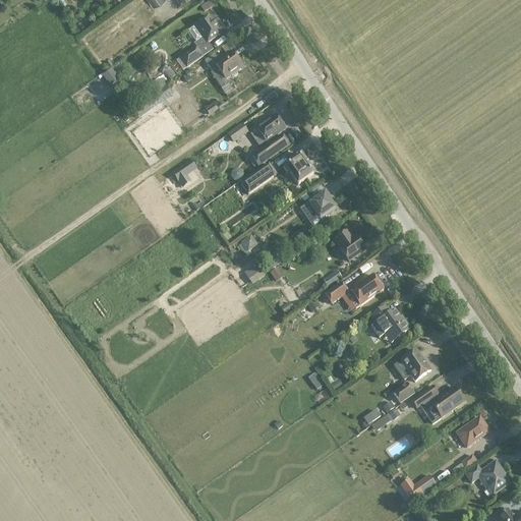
[(199,51),(208,45),(208,44),(221,35),(208,16),(194,25),(194,27),(188,32),(188,33),(196,43),(193,45),(195,47),(196,47),(199,51)]
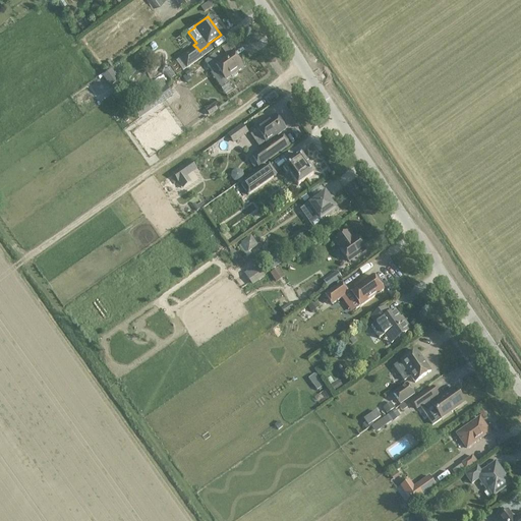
[(196,47),(195,47),(179,58),(186,68),(204,57),(199,51),(196,47)]
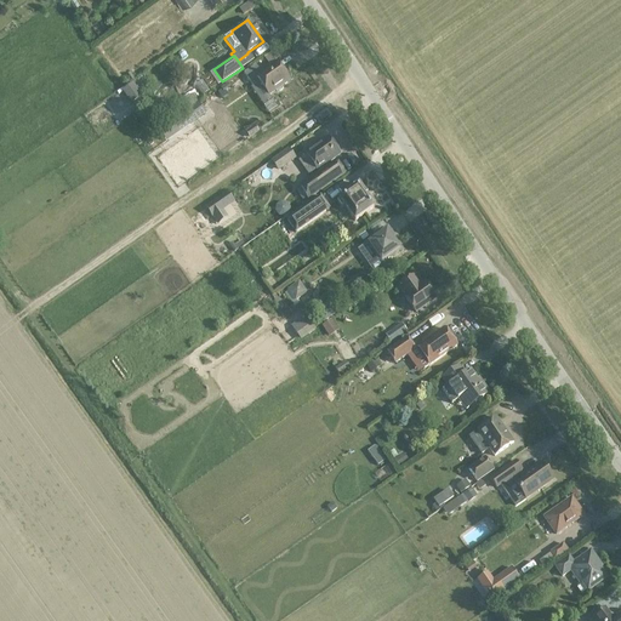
[(290,80),(277,63),(269,68),(269,67),(263,69),(260,72),(256,66),(244,74),(254,86),(260,83),(268,95),(274,91),(277,92),(279,92),(281,91),(283,90),(284,87),(283,85),(290,80)]
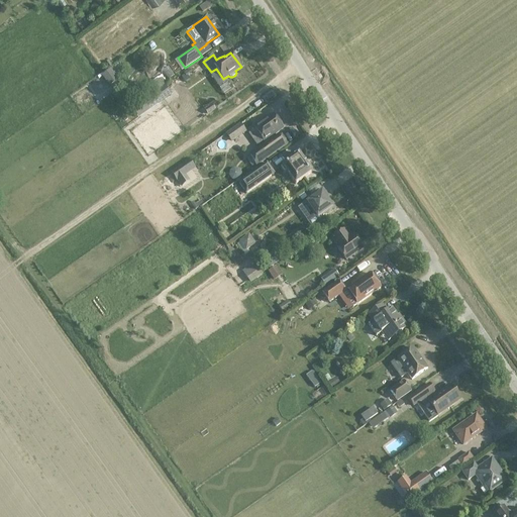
[(104,83),(114,78),(109,69),(99,74),(104,83)]
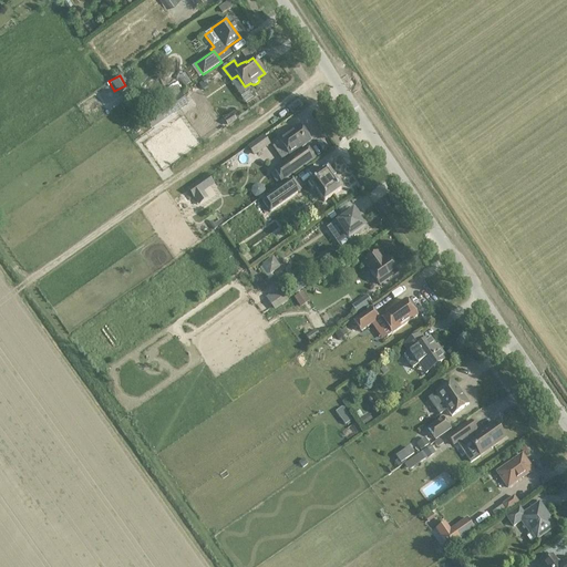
[(142,92),(150,99),(162,83),(153,76),(142,92)]
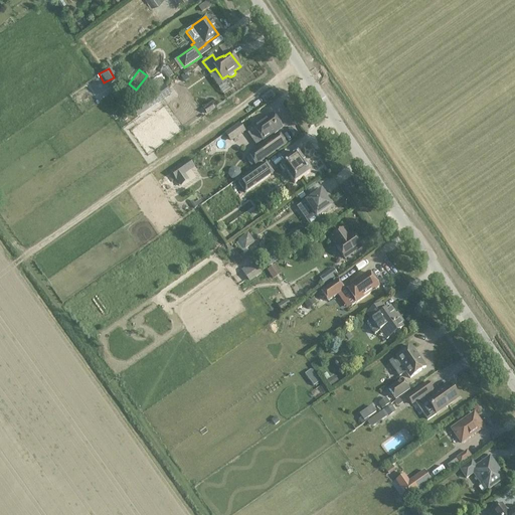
[(166,80),(162,75),(156,80),(159,86),(166,80)]
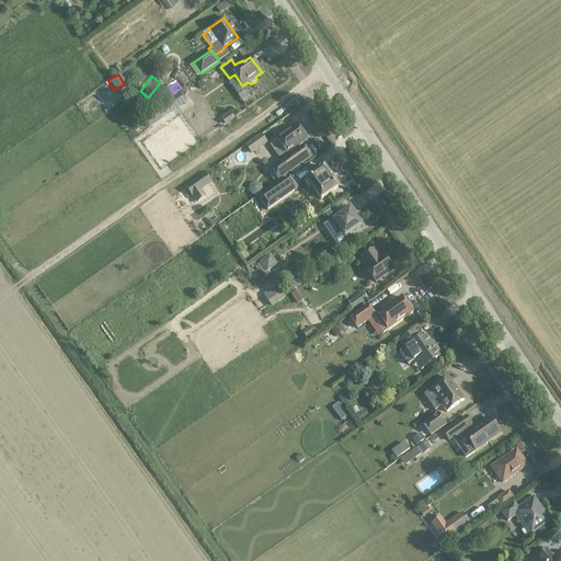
[(165,104),(171,112),(180,105),(175,98),(165,104)]
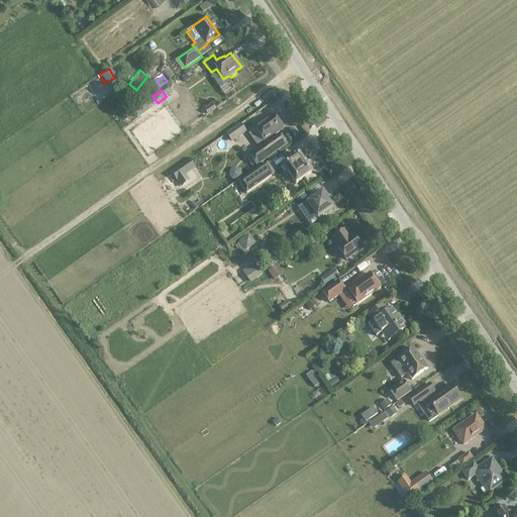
[(261,116),(251,121),(253,125),(263,121),(261,116)]
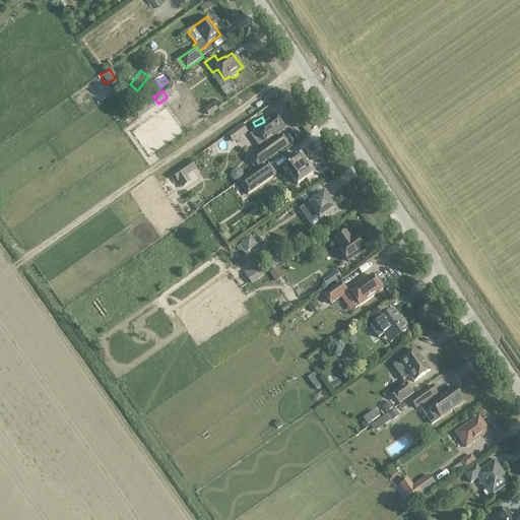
[(284,130),(275,117),(256,130),(265,143),(284,130)]
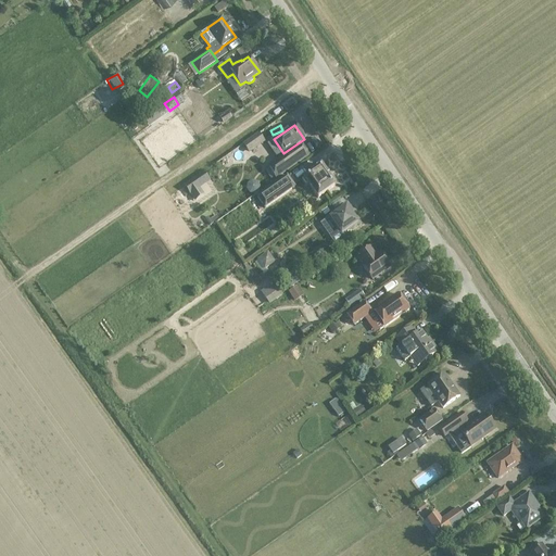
[(243,143),(249,152),(263,142),(256,134),(243,143)]
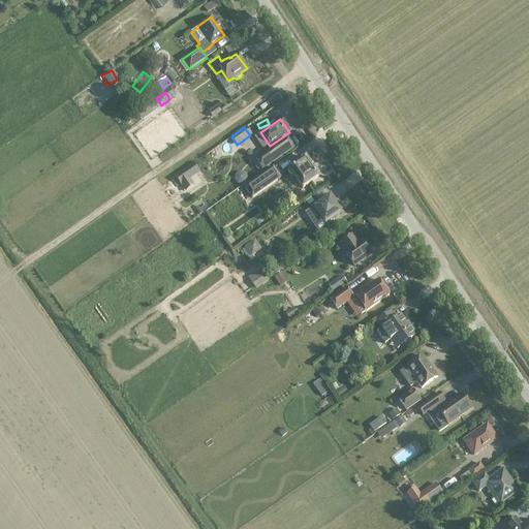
[(279,158),(272,148),(255,159),(262,169),(279,158)]
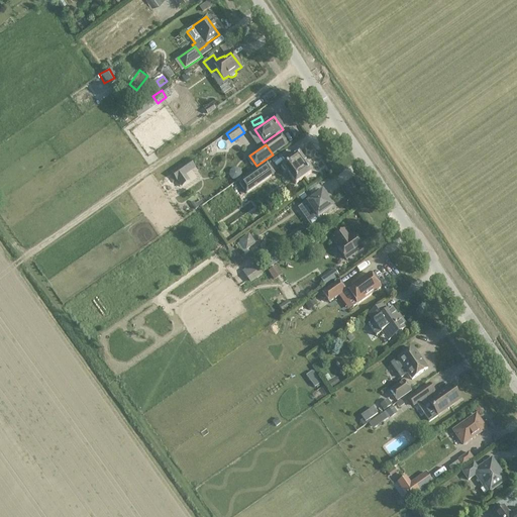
[(312,173),(299,153),(282,166),(295,184),(312,173)]
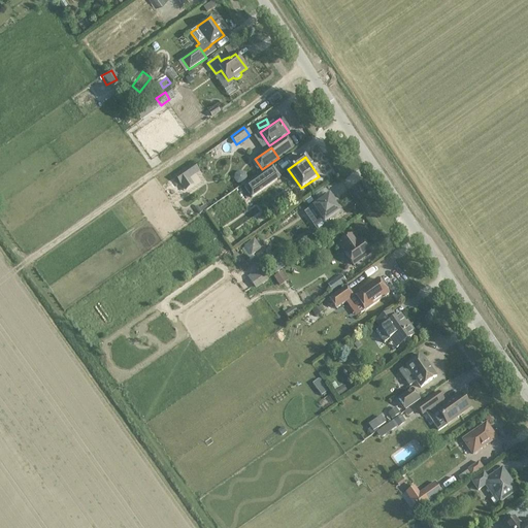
[(272,167),(243,188),(252,198),(279,177),(272,167)]
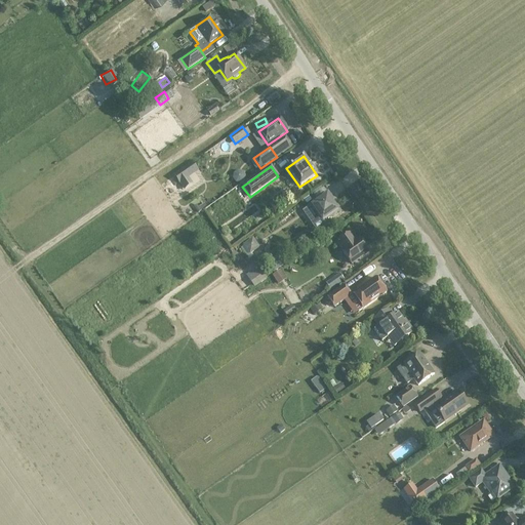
[(183,170),(174,175),(184,189),(191,185),(186,177),(187,176),(183,170)]
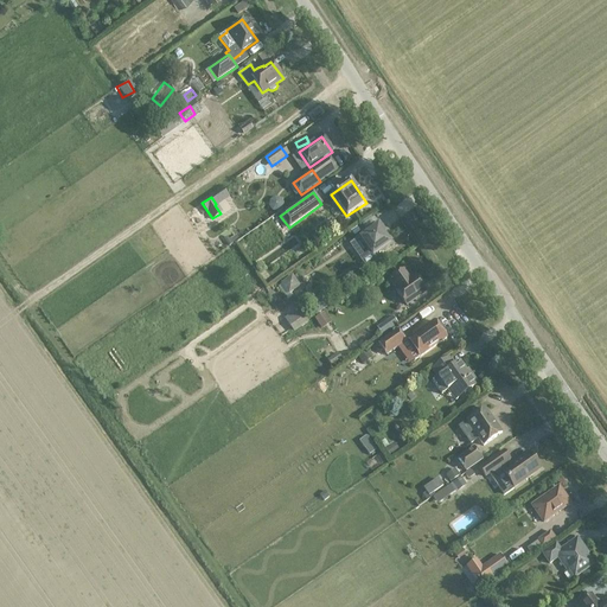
[(256,228),(251,218),(244,222),(238,210),(225,217),(236,238),(256,228)]
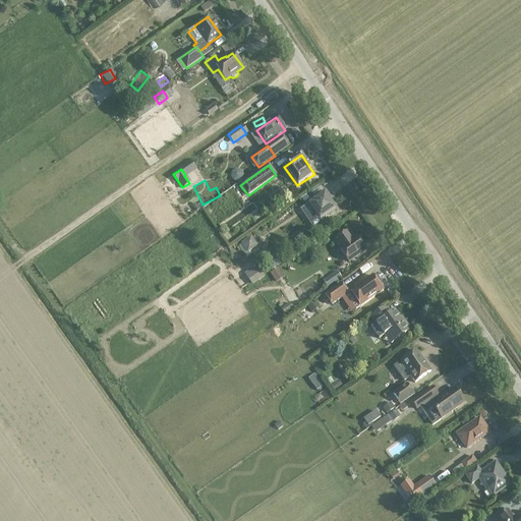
[(315,199),(307,205),(315,216),(308,221),(314,230),(329,221),(327,217),(336,210),(331,201),(330,203),(329,200),(331,198),(326,191),(314,198),(315,199)]
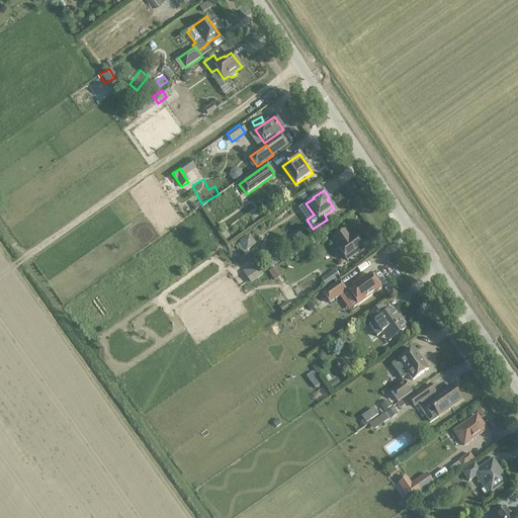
[(363,249),(355,237),(350,240),(344,232),(333,239),(339,248),(338,248),(346,260),(363,249)]
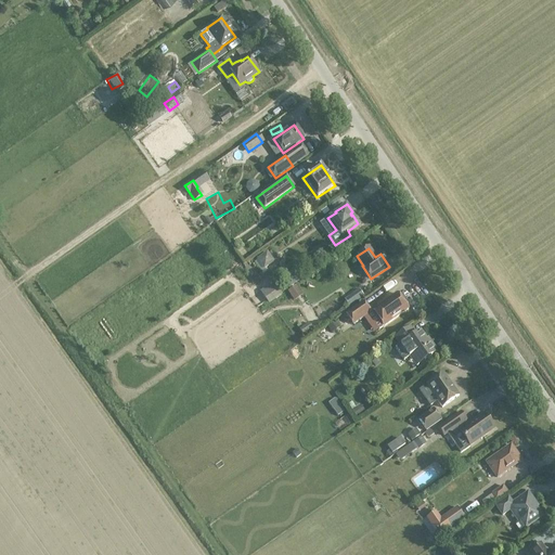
[(254,262),(262,274),(268,271),(266,268),(273,262),(267,253),(254,262)]
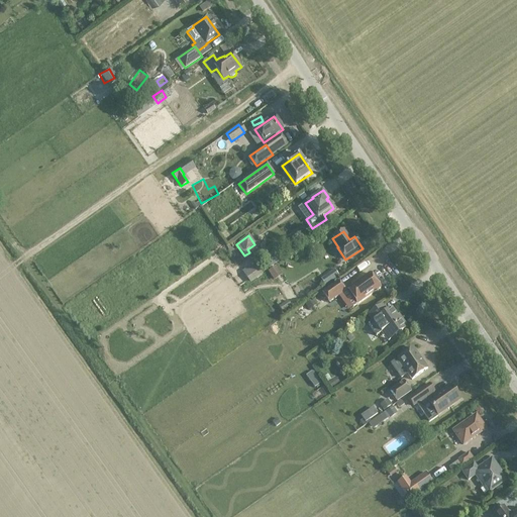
[(263,260),(269,269),(279,262),(273,252),(263,260)]
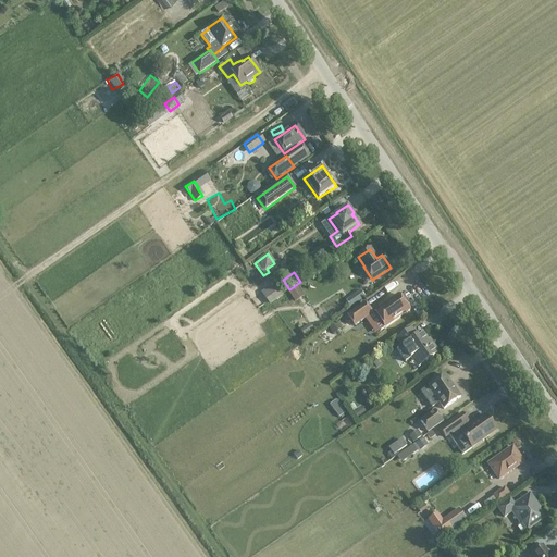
[(271,297),(277,291),(270,283),(263,289),(271,297)]
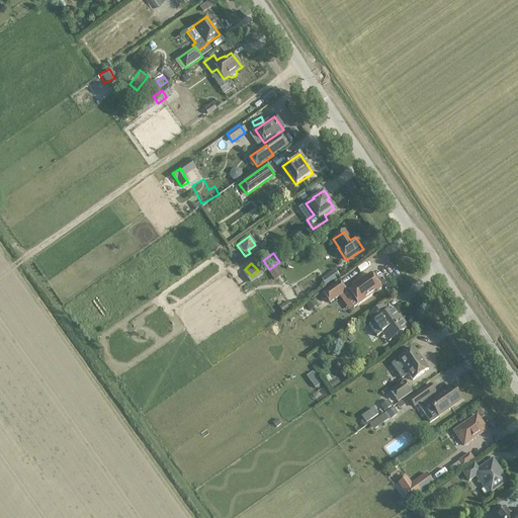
[(275,267),(268,272),(273,279),(280,274),(275,267)]
